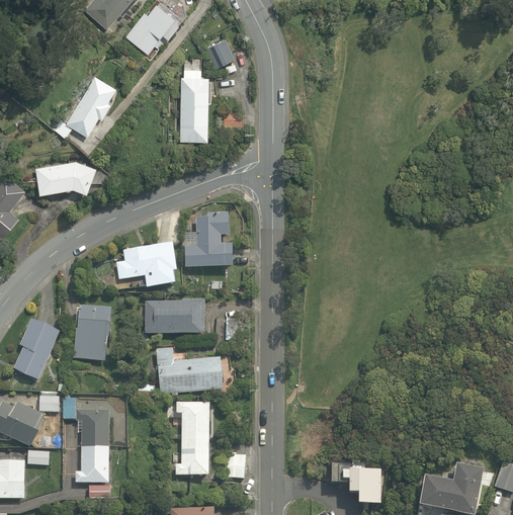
[(94,0),(87,8),(109,30),(138,0),(94,0)]
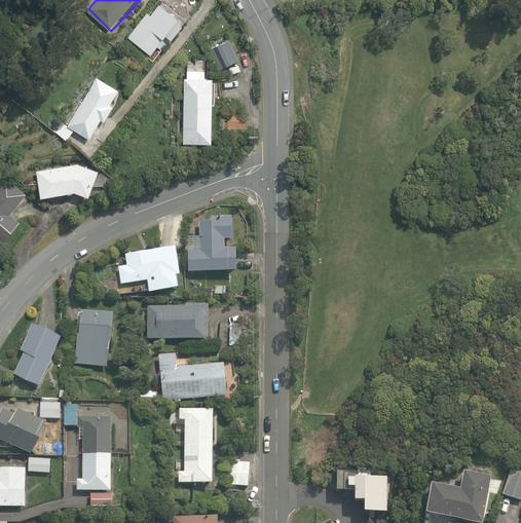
[(186,21),(158,0),(156,0),(129,36),(159,58),(186,21)]
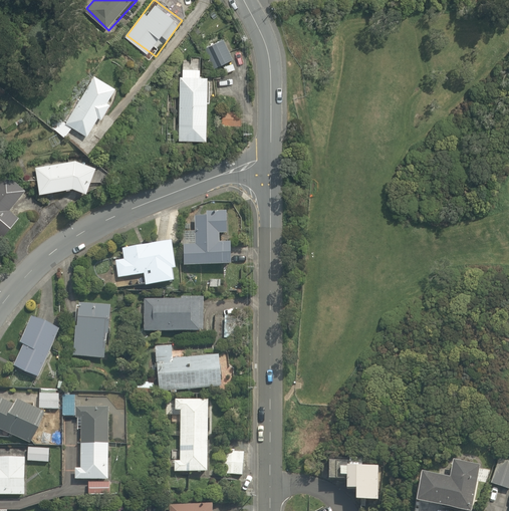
[(231,59),(224,39),(213,43),(220,62),(231,59)]
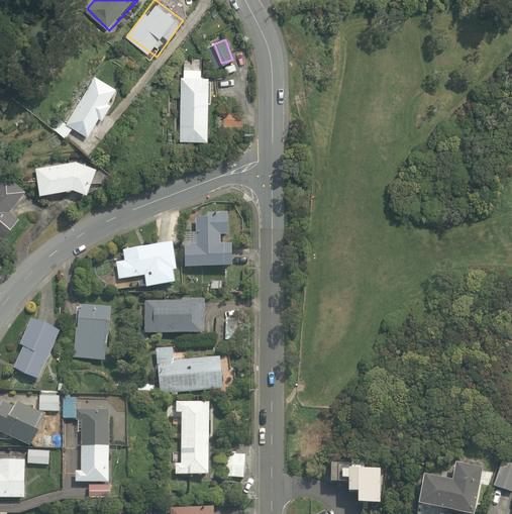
[(203,68),(184,68),(184,76),(181,76),(180,140),(212,141),(213,76),(203,76),(203,68)]
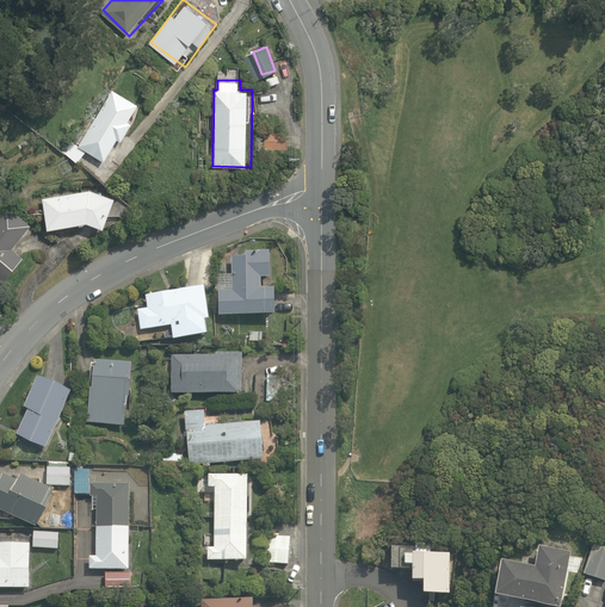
[(137,105),(109,87),(74,143),(103,160),(119,132),(125,137),(135,122),(129,119),(137,105)]
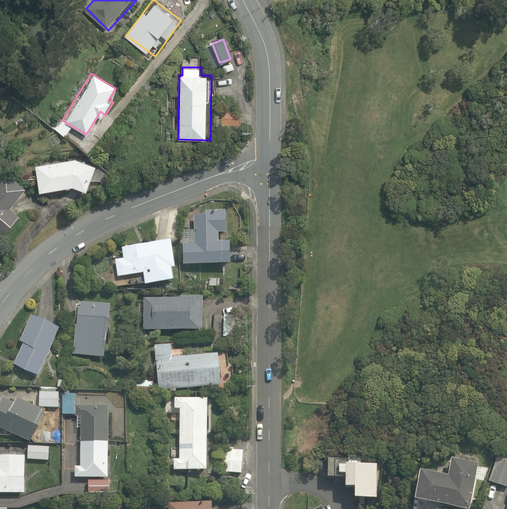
[(239,109),(220,107),(219,119),(238,121),(239,109)]
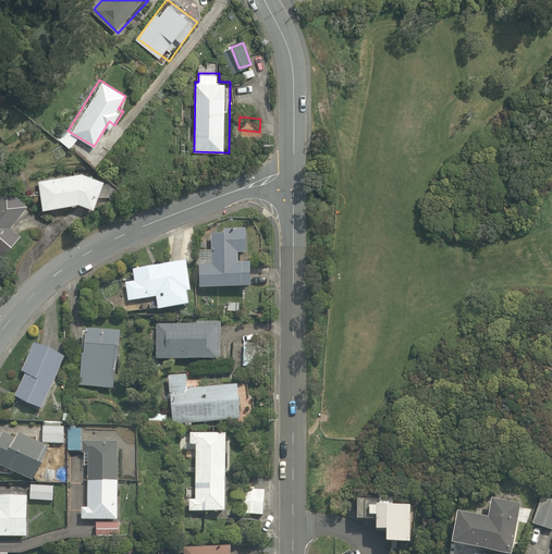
[(78,171),(35,177),(44,209),(83,201),(98,208),(106,179),(78,171)]
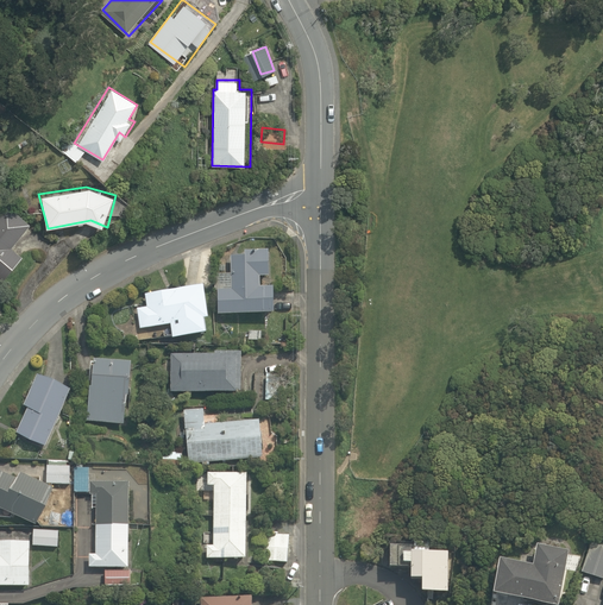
[(29,221),(0,202),(0,273),(10,281),(29,253),(13,244),(29,221)]
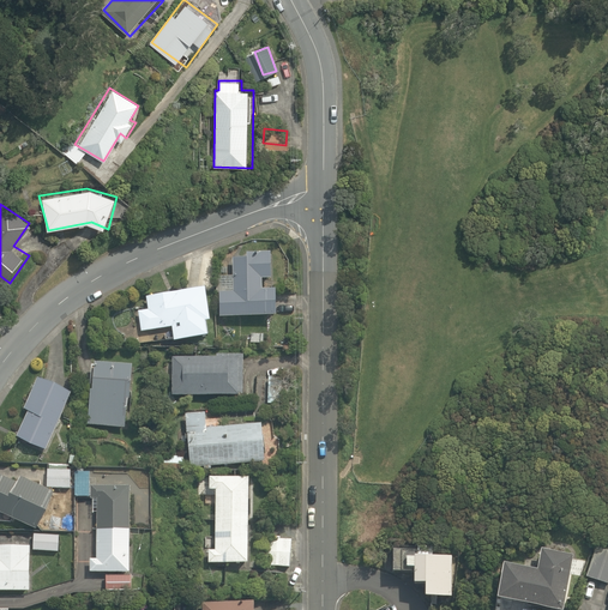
[(274,258),(233,257),(230,291),(218,290),(217,314),(277,316),(278,291),(260,290),(260,277),(272,277),(274,258)]
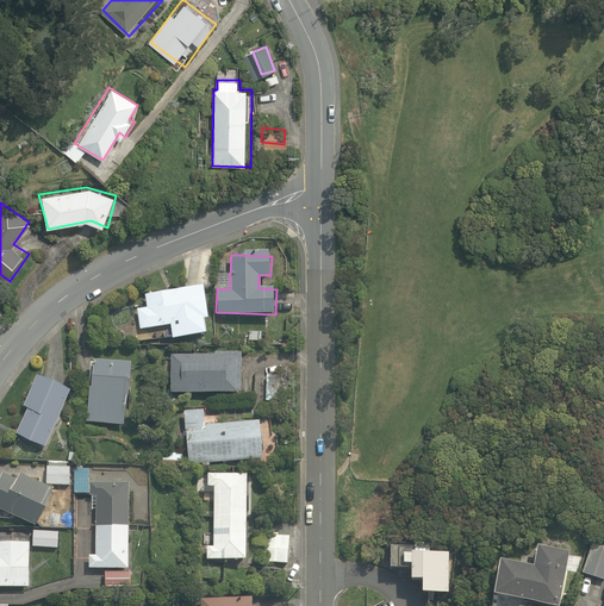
[(170,326),(172,338),(198,336),(198,341),(209,339),(203,286),(142,292),(143,306),(134,307),(136,330),(170,326)]
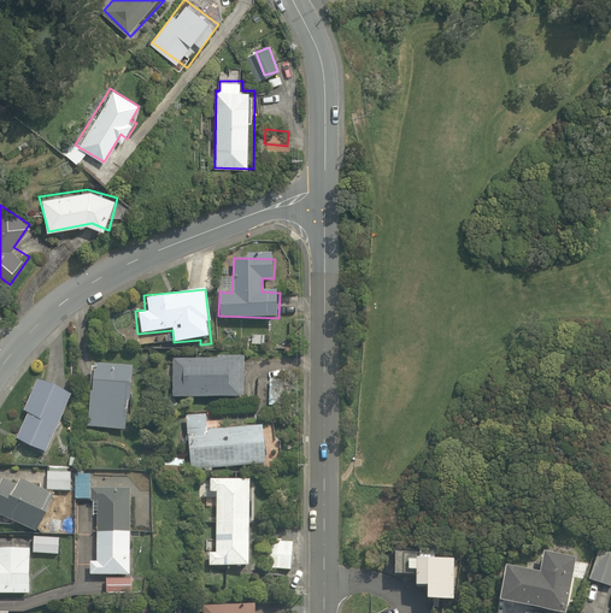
[(242,360),(171,357),(169,395),(241,399),(242,360)]
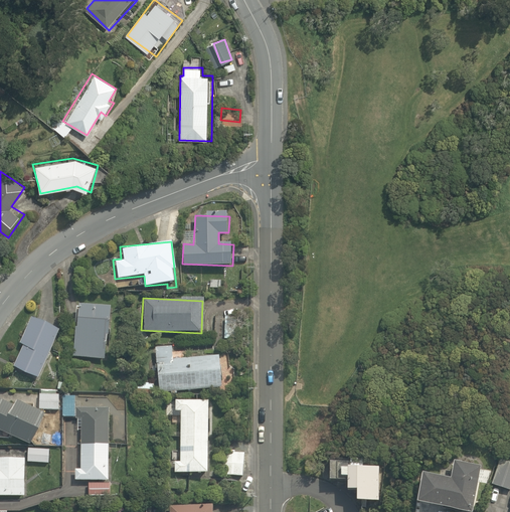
[(118,308),(83,305),(83,320),(69,356),(101,359),(117,323),(118,308)]
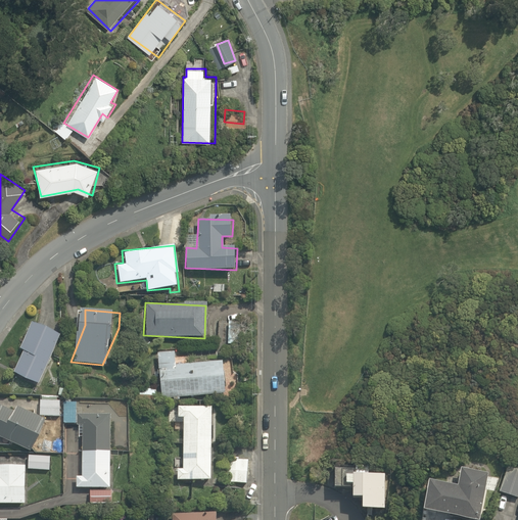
[(61,336),(34,322),(19,347),(24,349),(12,370),(36,383),(61,336)]
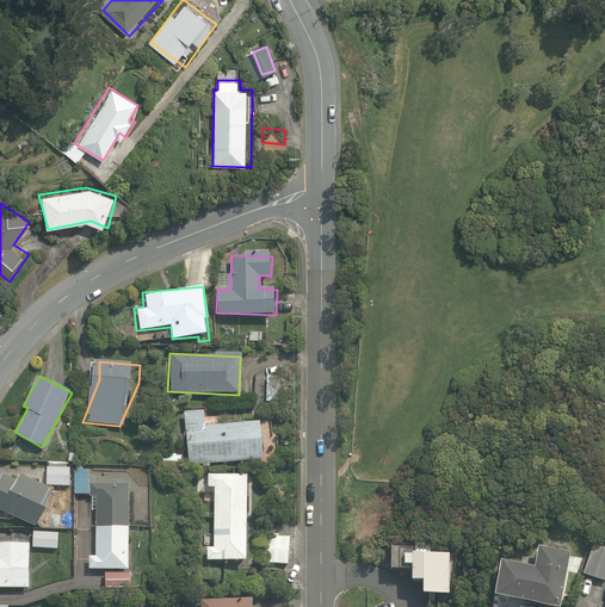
[(203,409),(181,410),(186,464),(265,457),(260,419),(204,423),(203,409)]
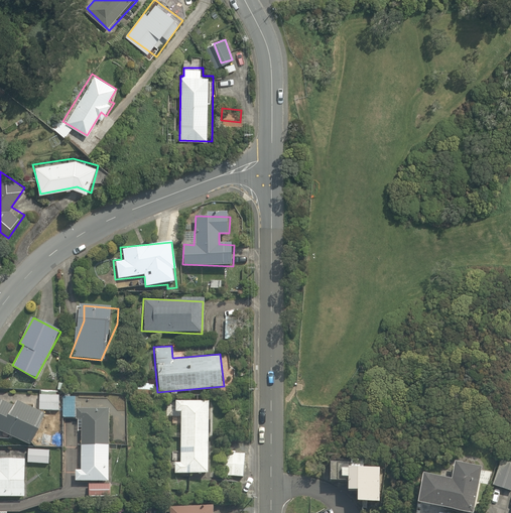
[(75,391),(36,389),(35,408),(53,409),(53,420),(62,421),(62,415),(73,415),(75,391)]
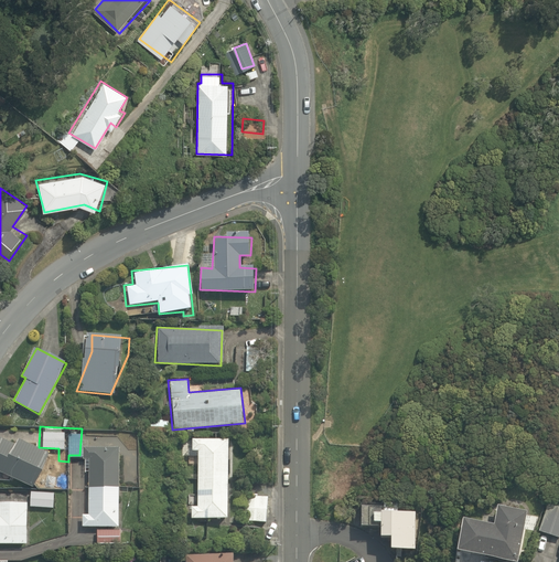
[(229,436),(190,436),(190,451),(197,451),(196,504),(187,504),(187,518),(265,518),(265,491),(229,491),(229,436)]
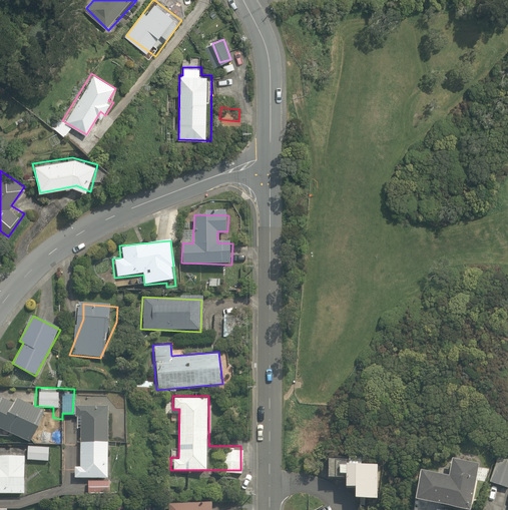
[(13,404),(0,399),(0,429),(32,442),(44,410),(15,399),(13,404)]
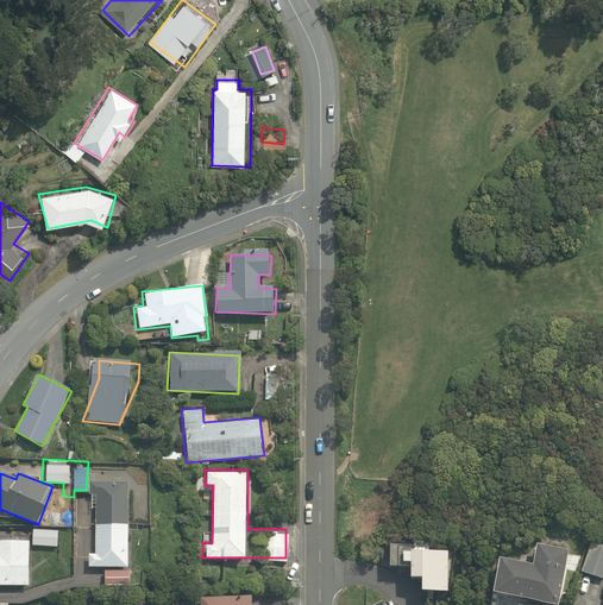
[(127,567),(129,524),(130,481),(95,481),(94,523),(93,553),(87,553),(87,566),(127,567)]
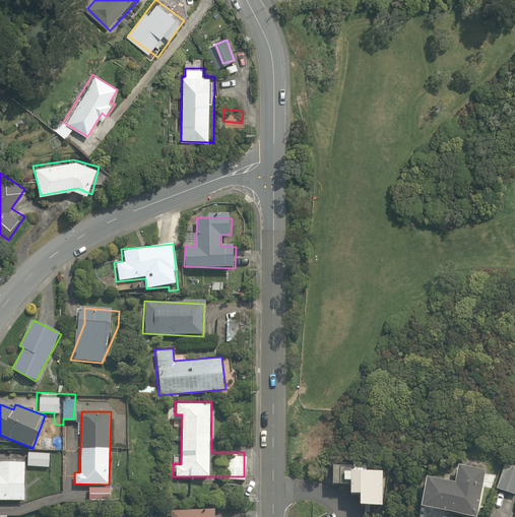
[(48,451),(25,450),(25,464),(47,465),(48,451)]
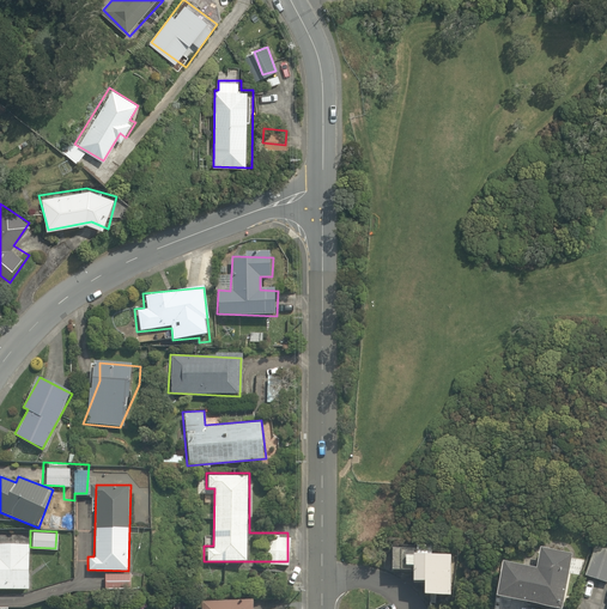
[(438,541),(382,537),(381,560),(392,561),(392,576),(404,576),(402,592),(436,594),(438,541)]
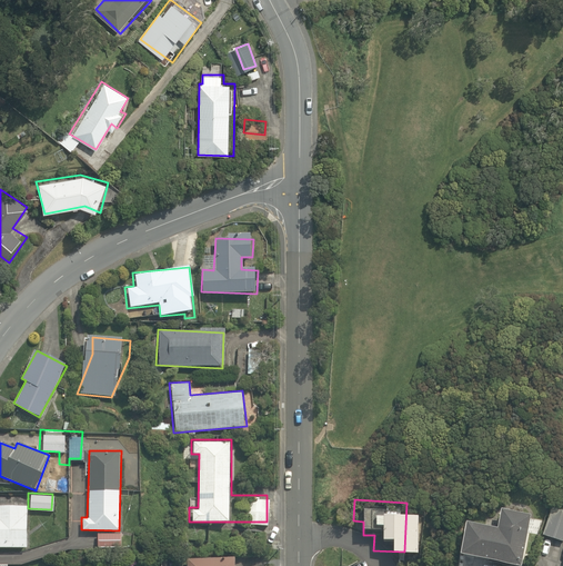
[(27,505),(0,504),(0,547),(26,549),(27,505)]
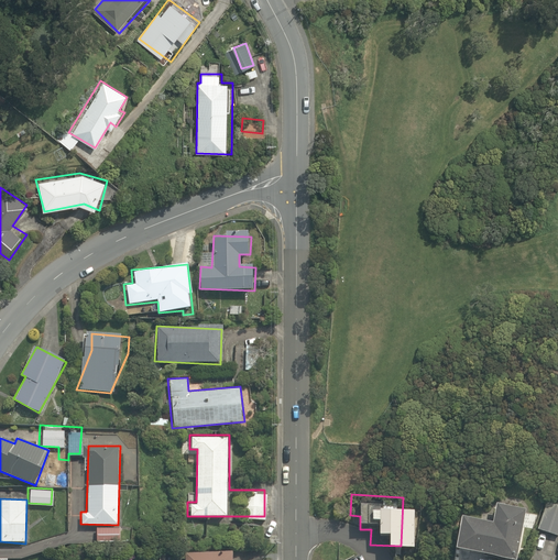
[(557,522),(557,506),(537,501),(528,526),(554,535),(557,522)]
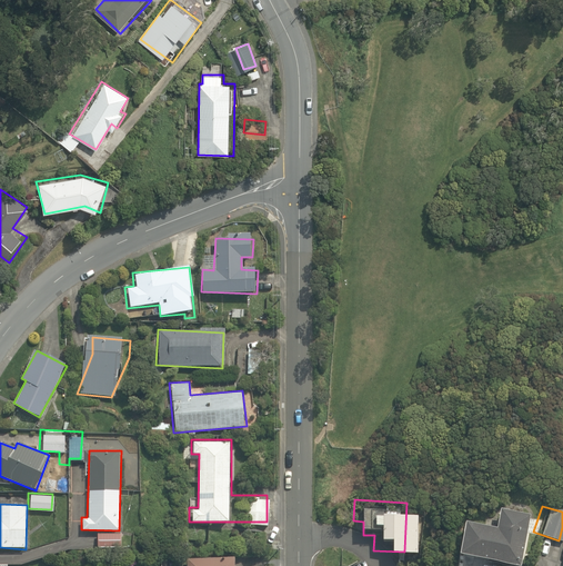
[(521,512),(486,507),(484,524),(445,518),(441,552),(514,562),(521,512)]
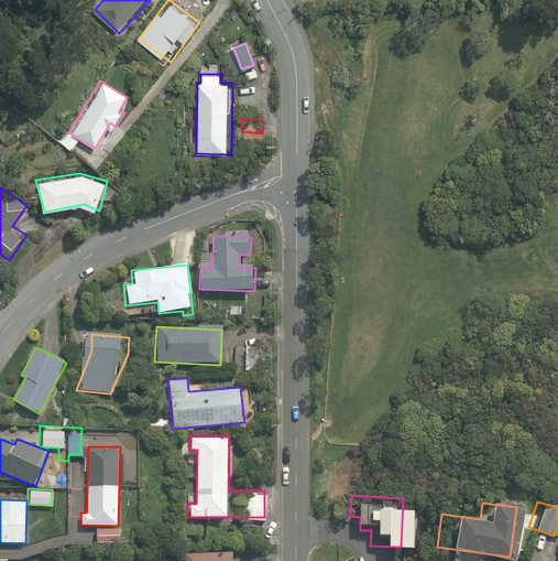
[(119,528),(95,527),(94,542),(119,542),(119,528)]
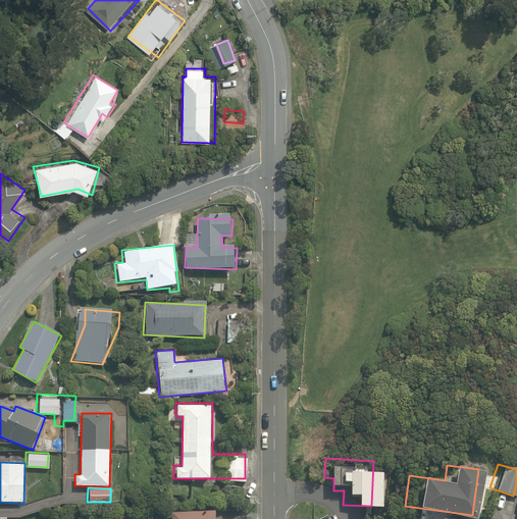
[(516,518),(516,488),(507,516),(516,518)]
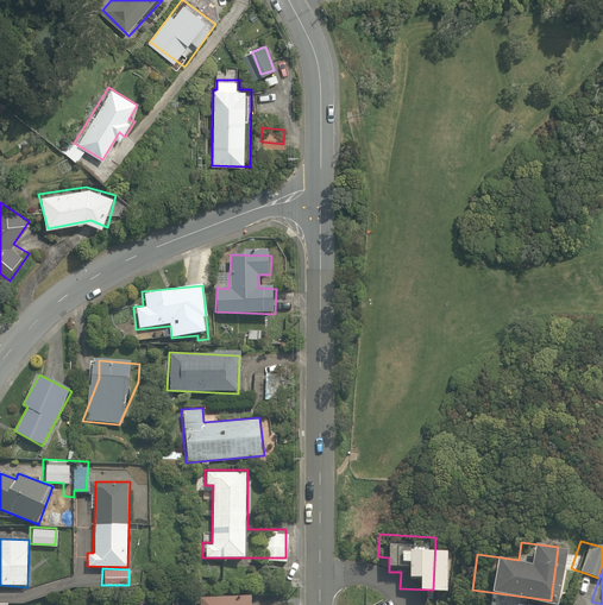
[(252,604),(252,596),(200,594),(200,604),(252,604)]
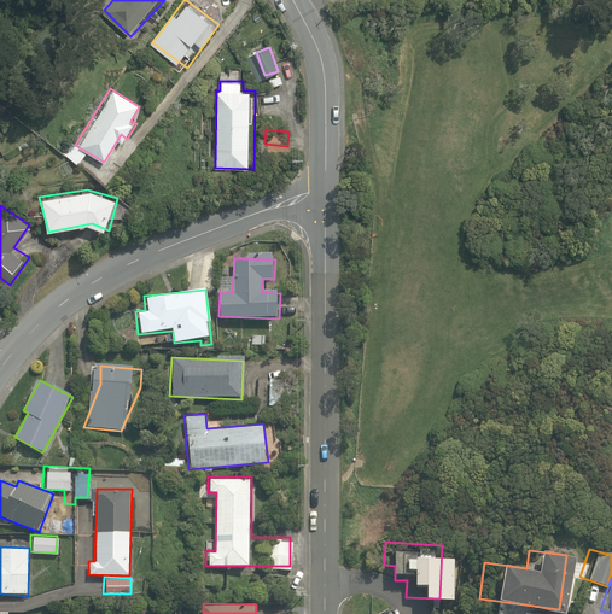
All buildings are outlined.
